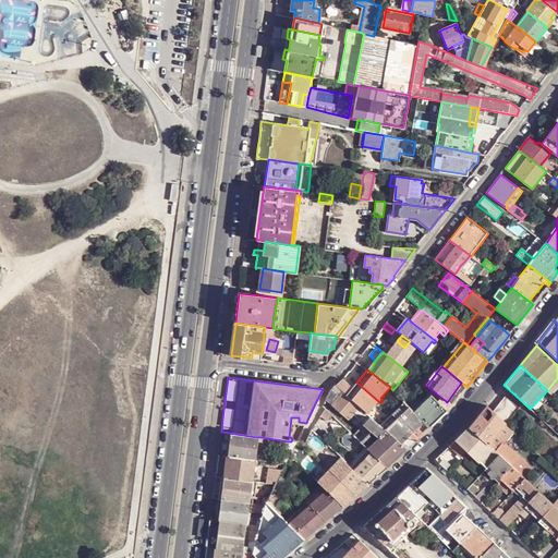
[(339,383),(336,386),(347,395),(352,388),(342,379),(339,383)]
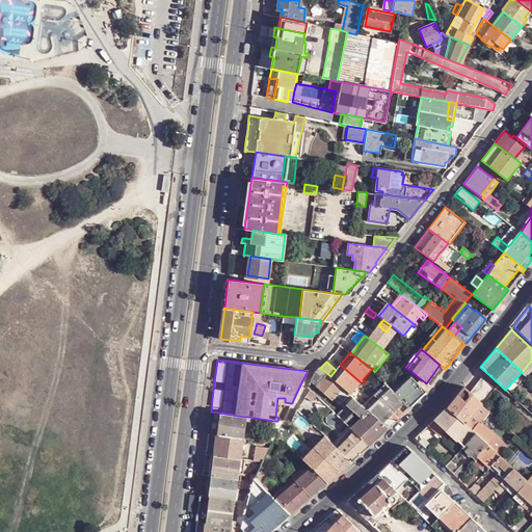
[(336,370),(330,376),(335,380),(345,369),(340,365),(336,370)]
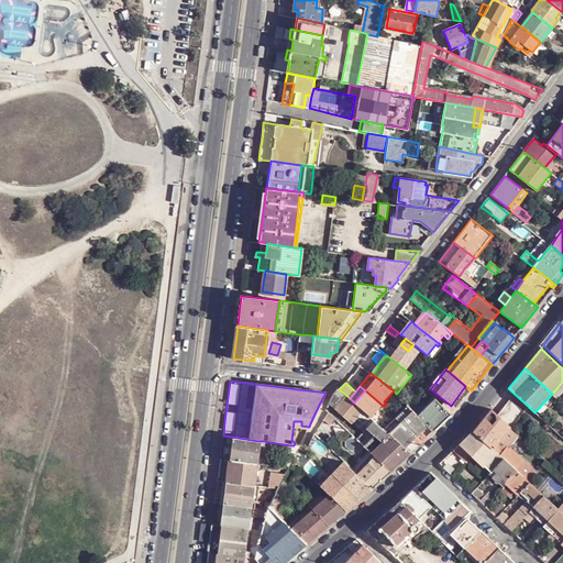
[(335,390),(333,394),(329,401),(352,422),(353,421),(364,432),(367,429),(374,421),(371,418),(354,403),(350,398),(339,389),(338,388),(335,390)]
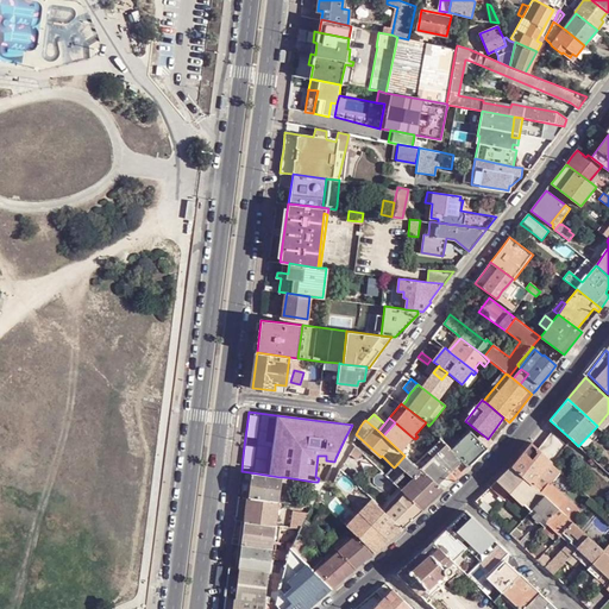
[(395,422),(383,435),(401,452),(409,441),(412,440),(413,441),(415,439),(413,438),(395,422)]
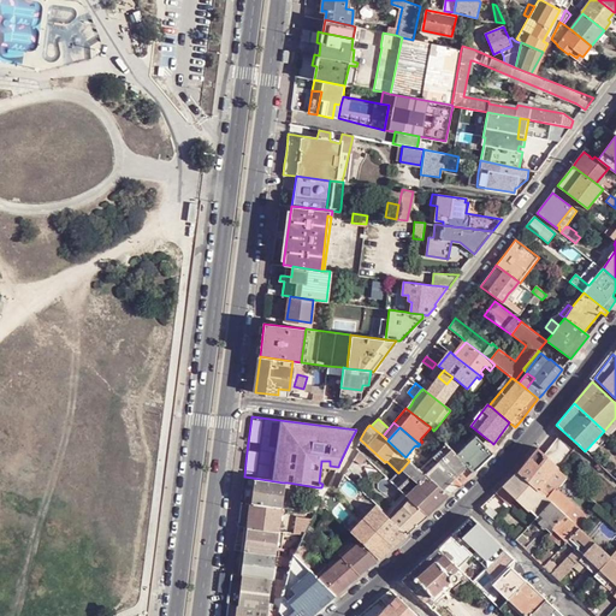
[(442,440),(446,445),(449,448),(454,442),(448,434),(442,440)]
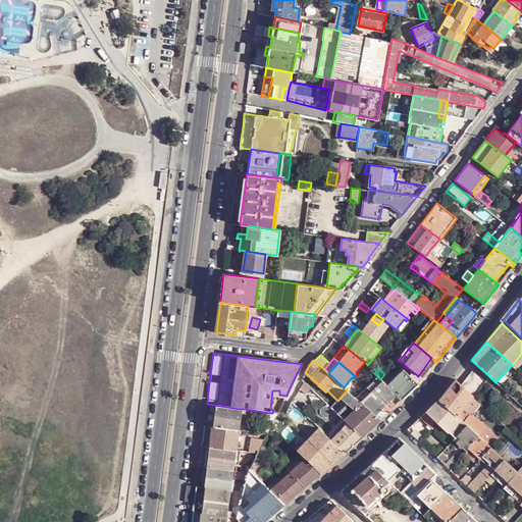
[(404,370),(386,385),(401,401),(405,398),(410,393),(418,384),(413,380),(405,372),(404,370)]
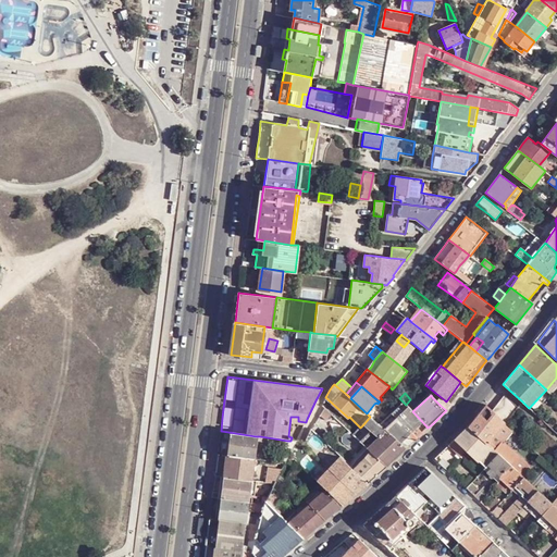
[(505,395),(492,411),(506,424),(518,408),(505,395)]
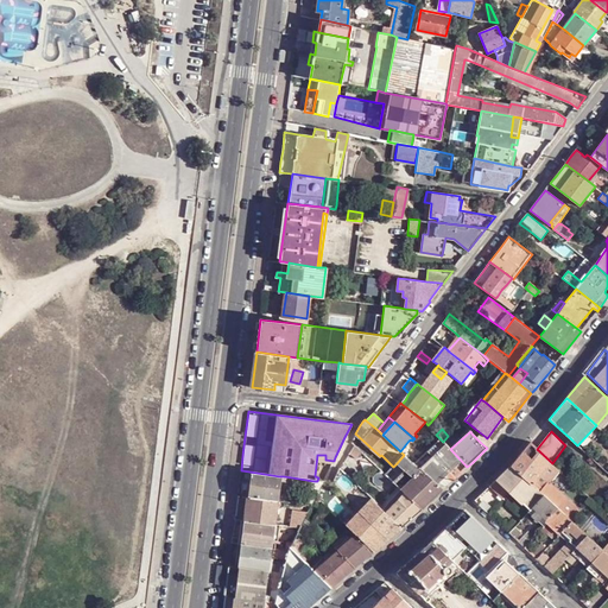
[(428,453),(432,456),(445,444),(443,442),(441,439),(428,453)]
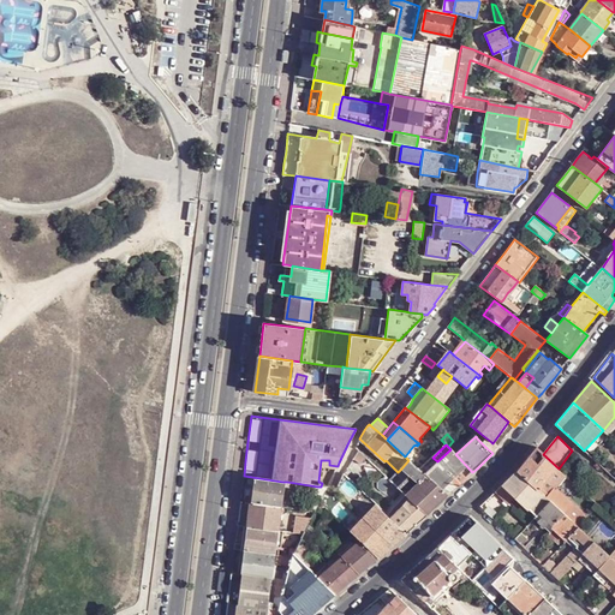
[(543,454),(536,447),(529,457),(518,470),(547,499),(566,476),(559,469),(543,454)]
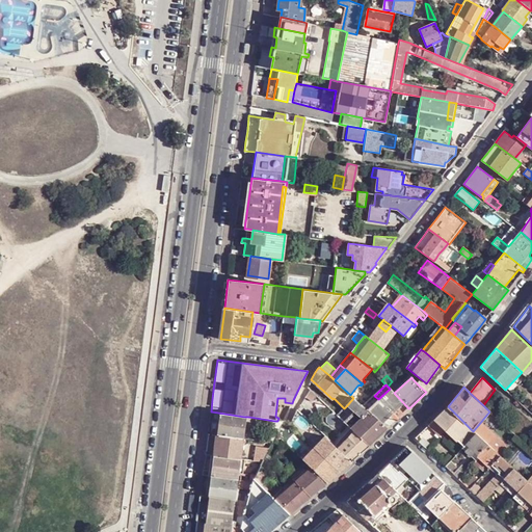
[(378,399),(394,415),(402,406),(406,410),(408,408),(394,393),(390,389),(378,399)]
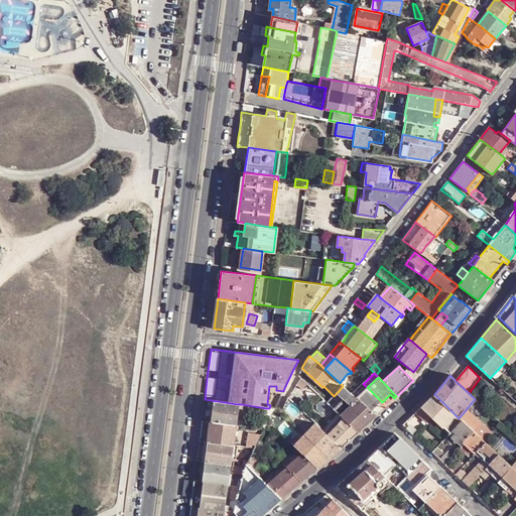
[(352,394),(357,397),(367,387),(363,384),(352,394)]
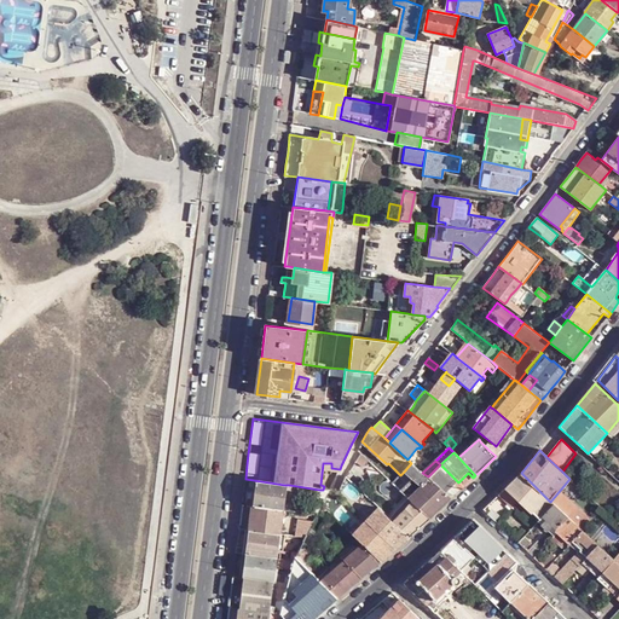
[(411,463),(404,472),(411,478),(420,485),(409,497),(412,501),(431,519),(451,498),(428,476),(422,473),(417,468),(411,463)]
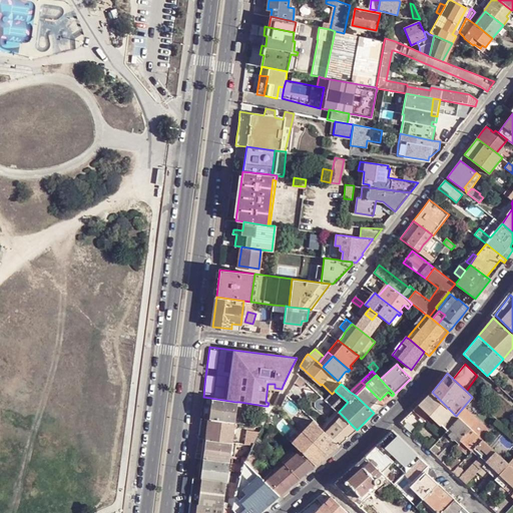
[(355,395),(374,413),(376,411),(372,407),(380,400),(365,385),(355,395)]
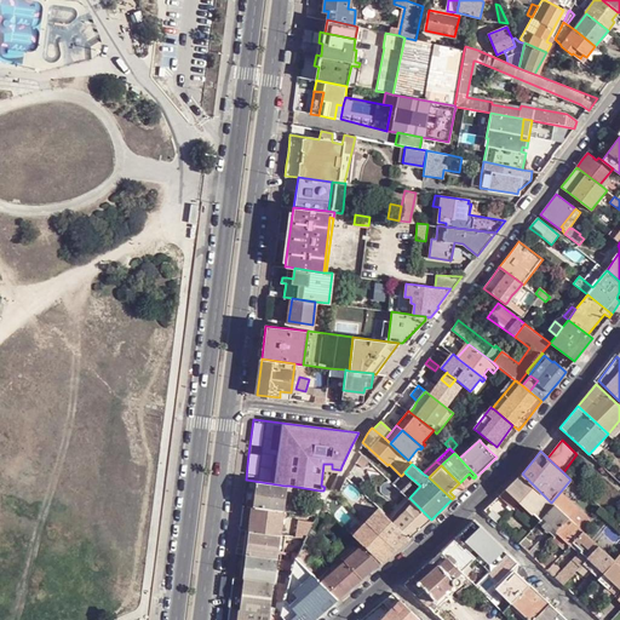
[(551,503),(522,474),(484,510),(498,522),(520,501),(540,521),(544,517),(555,505),(551,503)]
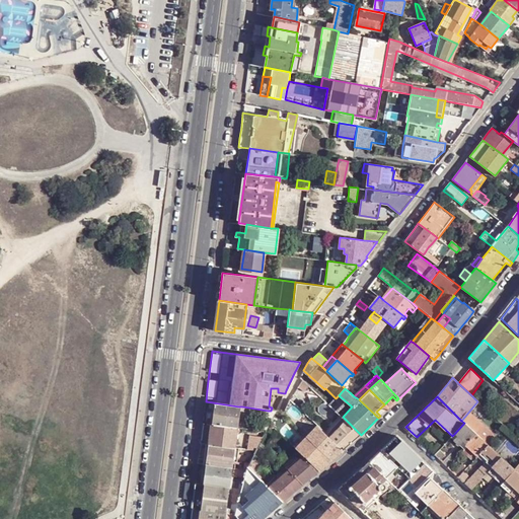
[(345,400),(336,410),(343,417),(352,406),(345,400)]
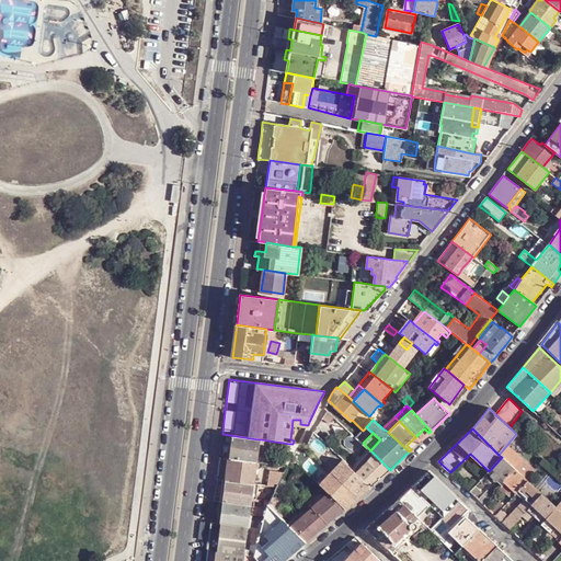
[(258,439),(222,434),(219,457),(225,458),(228,458),(254,461),(258,442),(262,443),(262,439),(258,439)]
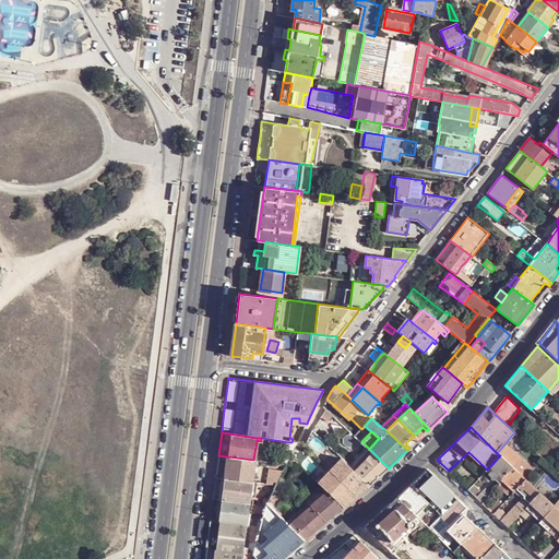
[(405,443),(409,448),(416,442),(414,440),(416,438),(415,437),(414,436),(405,443)]
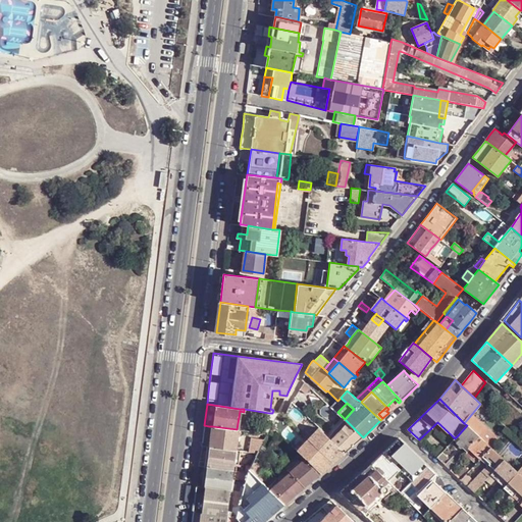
[(277,413),(269,413),(264,423),(271,426),(277,413)]
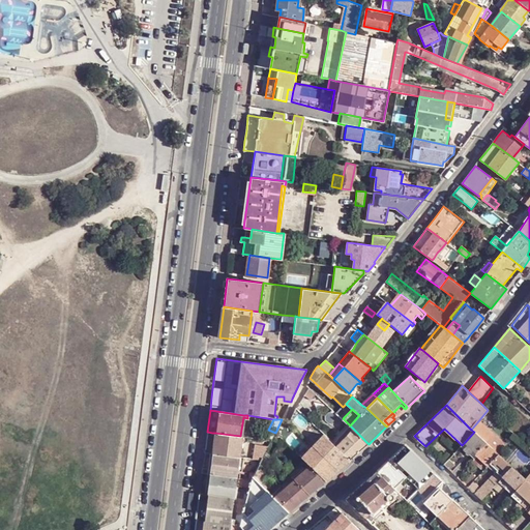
[(353,429),(350,425),(347,430),(350,433),(337,447),(351,460),(369,444),(353,429)]
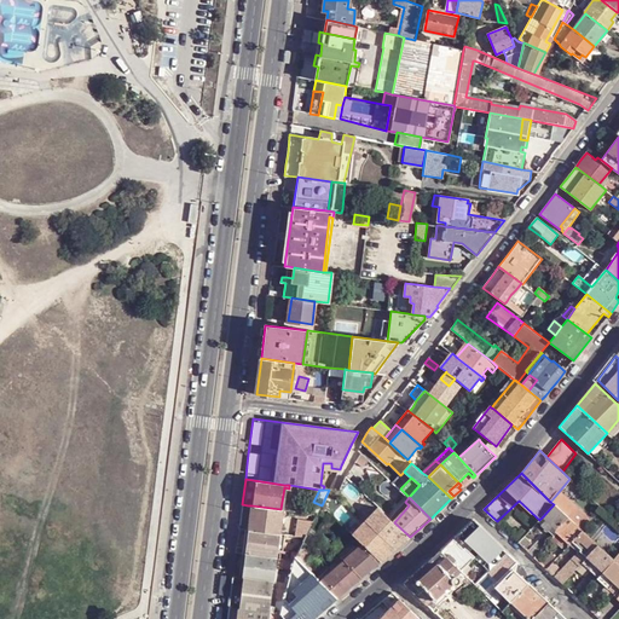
[(405,502),(391,519),(394,522),(409,505),(405,502)]
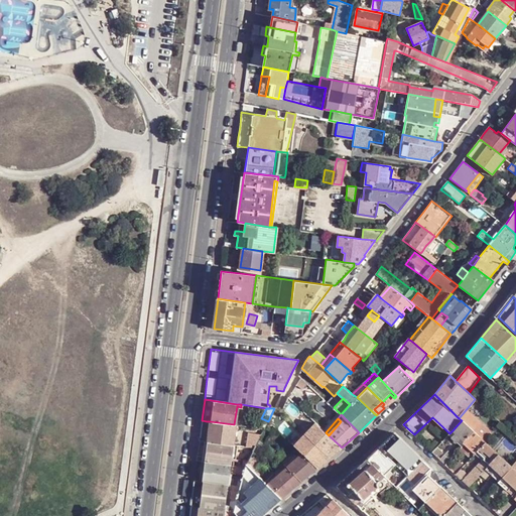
[(465,441),(475,432),(462,420),(453,430),(465,441)]
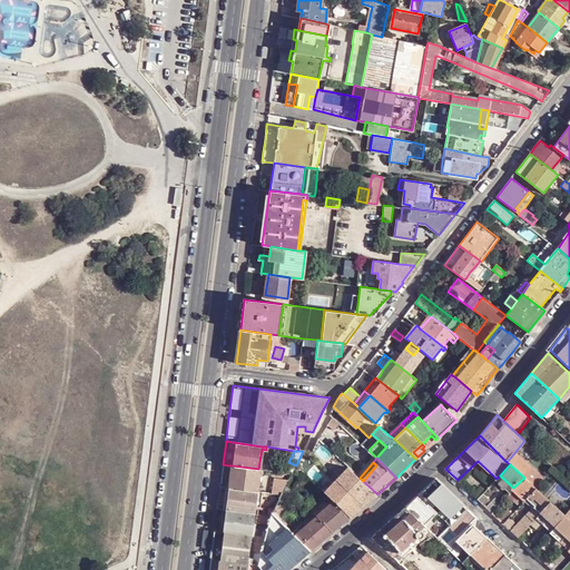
[(261,469),(258,469),(232,465),(229,488),(256,491),(257,491),(258,482),(261,483),(261,477),(259,477),(261,469)]
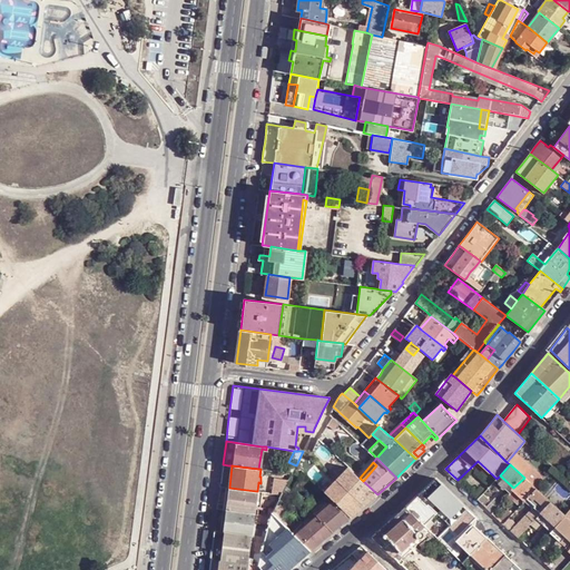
[(356,474),(330,499),(333,501),(333,502),(350,518),(364,505),(377,494),(363,481),(360,478),(356,474)]
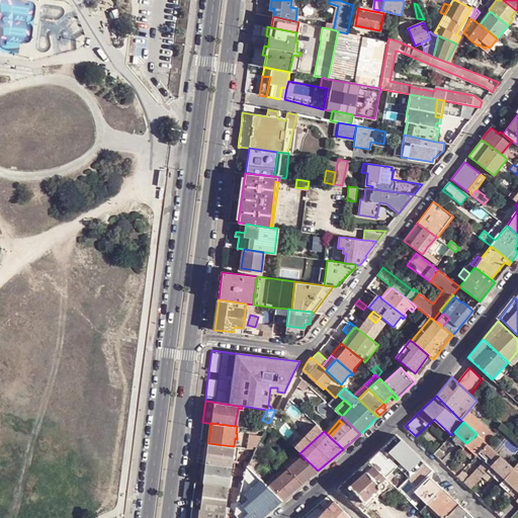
[(466,443),(454,432),(451,435),(450,436),(464,449),(466,446),(467,446),(466,444),(466,443)]
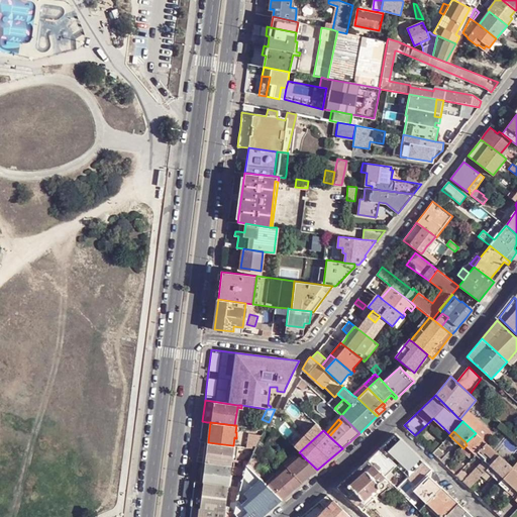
[(260,440),(262,435),(248,432),(245,447),(254,448),(255,446),(260,440)]
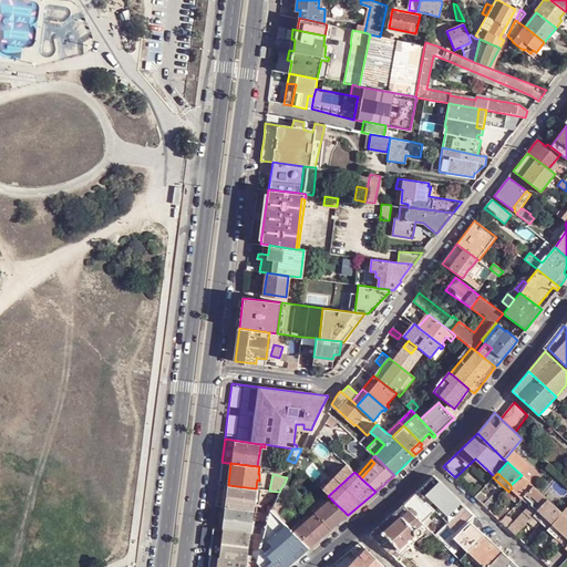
[(521,498),(533,485),(522,475),(511,485),(511,486),(512,488),(511,488),(521,498)]
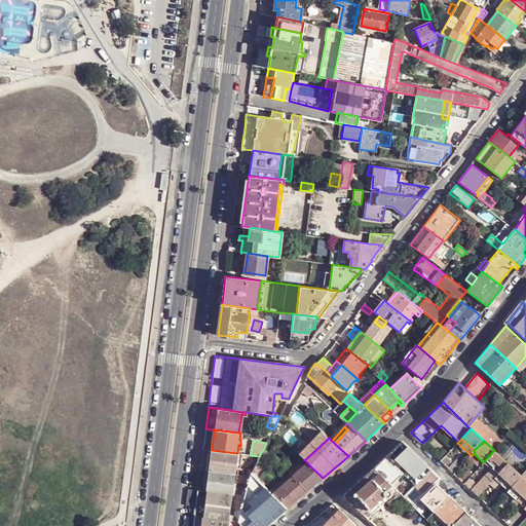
[(402,442),(386,456),(389,458),(390,458),(393,462),(398,463),(399,462),(414,478),(411,480),(413,482),(416,485),(430,470),(402,442)]
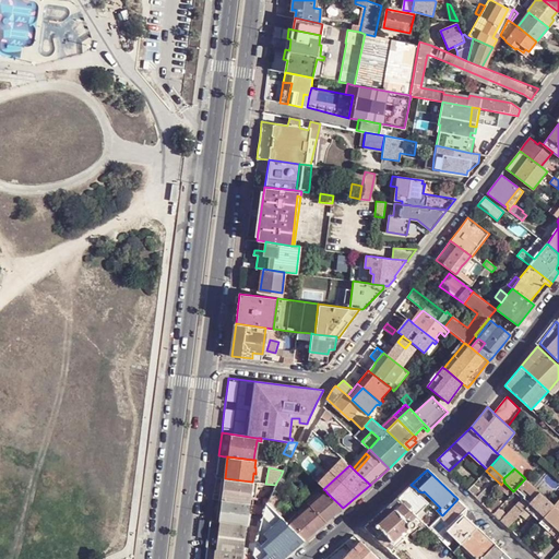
[(251,482),(225,478),(223,496),(222,500),(249,503),(250,497),(252,497),(253,497),(254,490),(251,489),(251,482)]
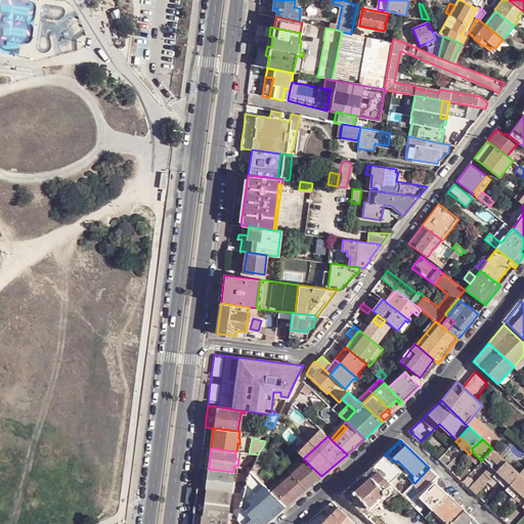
[(487,481),(506,462),(492,448),(481,461),(479,463),(481,464),(485,460),(491,465),(483,473),(484,474),(481,478),(480,477),(470,488),(476,494),(480,489),(487,481)]
